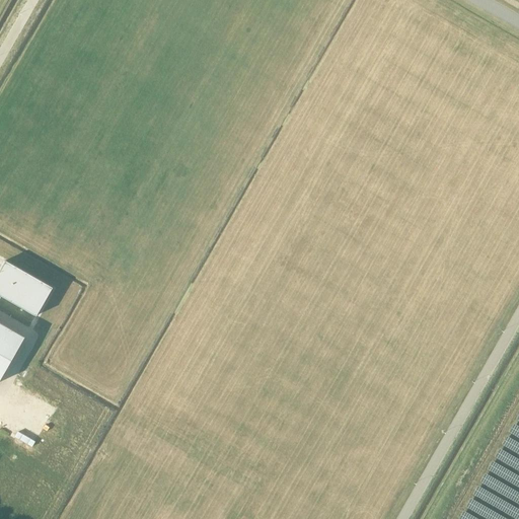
[(4,262),(0,268),(0,297),(34,316),(51,288),(4,262)]
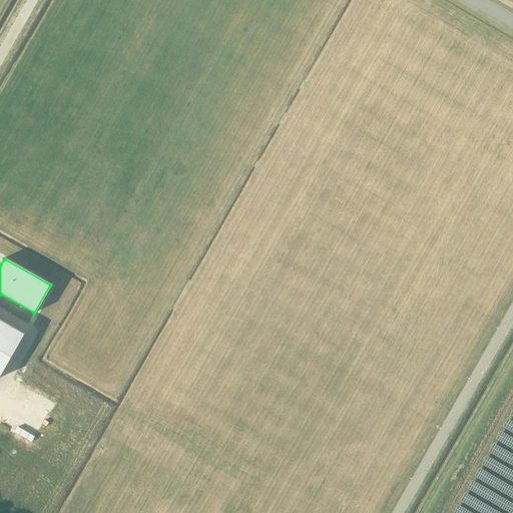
[(0,321),(0,374),(23,334),(0,321)]
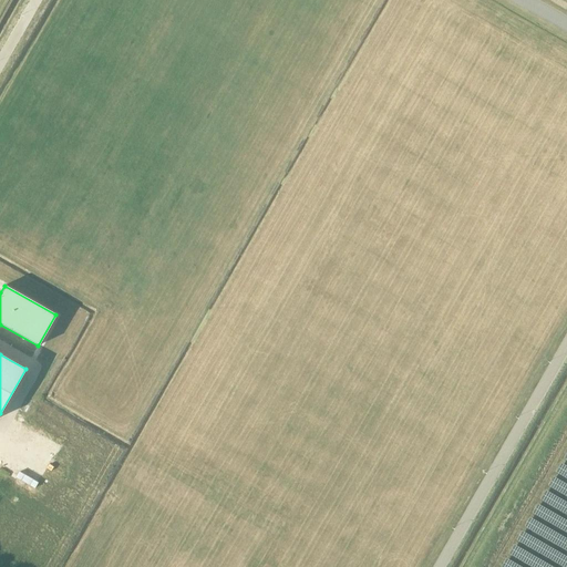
[(89,451),(96,437),(90,434),(82,446),(89,451)]
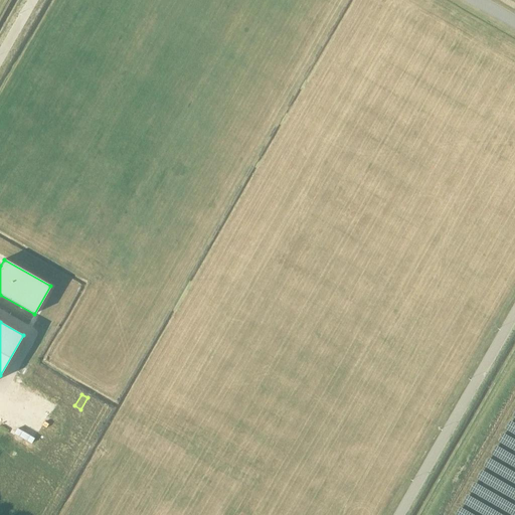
[(102,417),(105,411),(92,406),(90,411),(102,417)]
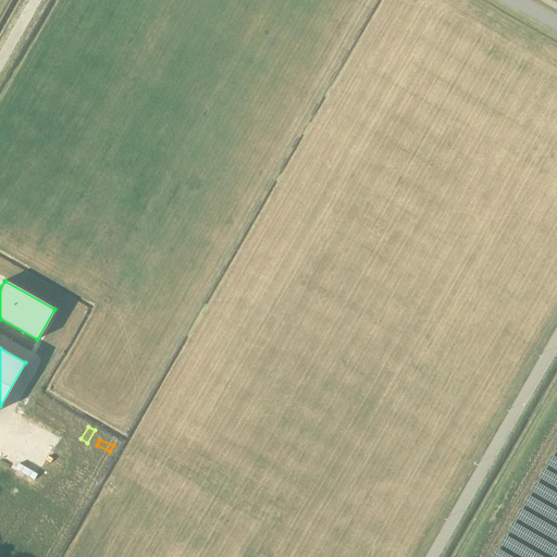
[(141,477),(148,467),(137,460),(131,471),(141,477)]
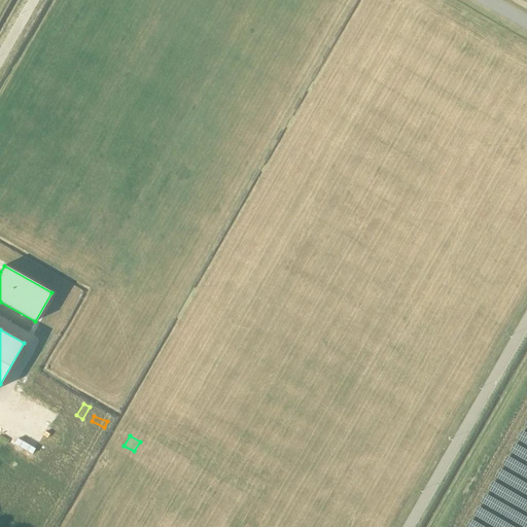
[(114,442),(121,445),(124,440),(116,436),(114,442)]
